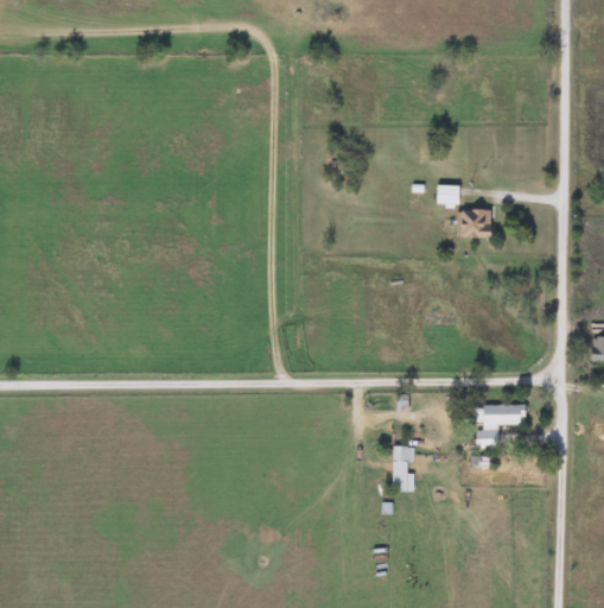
[(458,185),(437,185),(437,207),(458,207),(458,185)]
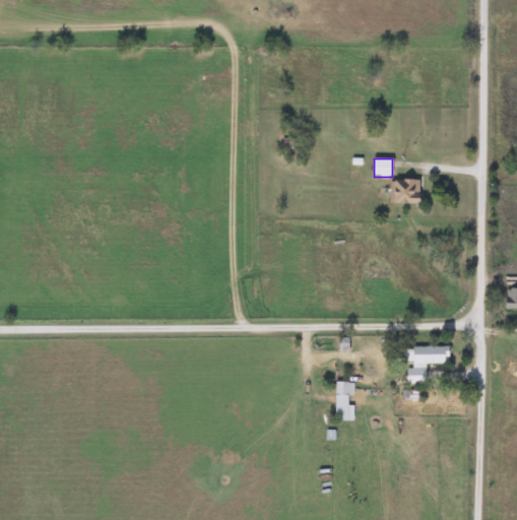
[(419,203),(419,180),(392,180),(392,203),(419,203)]
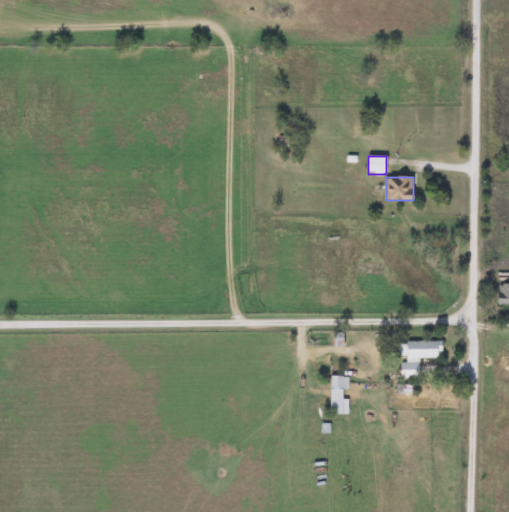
[(508,284),(499,284),(499,304),(508,304),(508,284)]
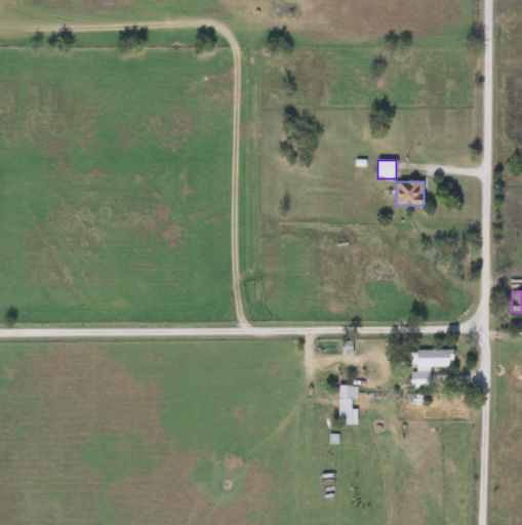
[(454,350),(410,350),(410,388),(431,388),(431,367),(454,367),(454,350)]
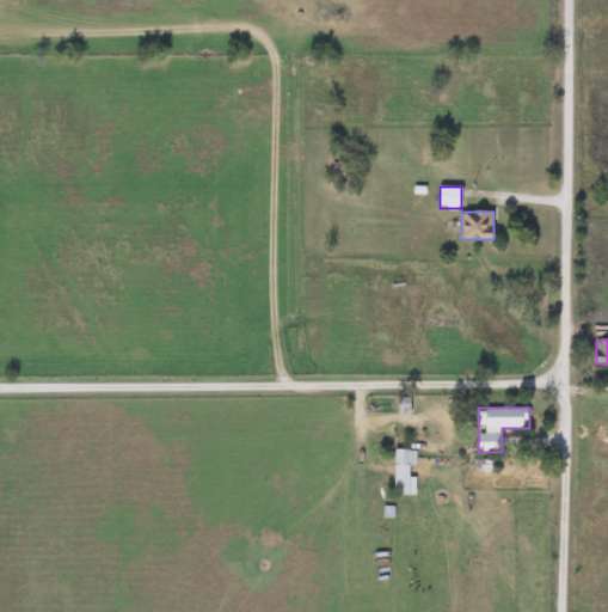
[(417,494),(417,475),(415,475),(415,448),(395,448),(395,494),(417,494)]
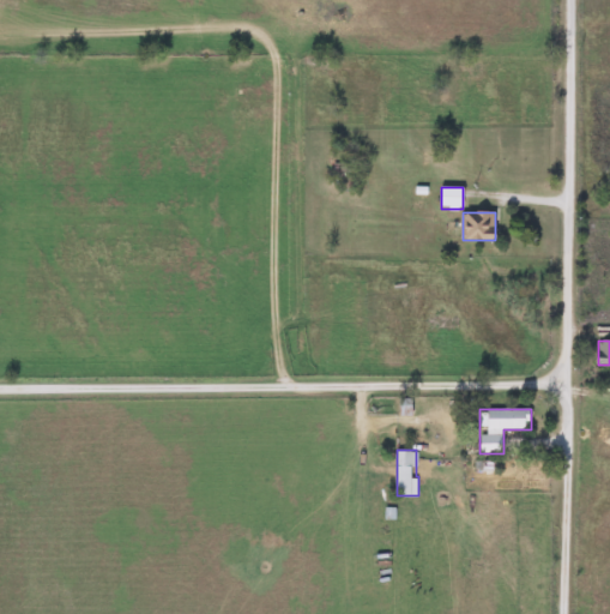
All buildings are outlined.
